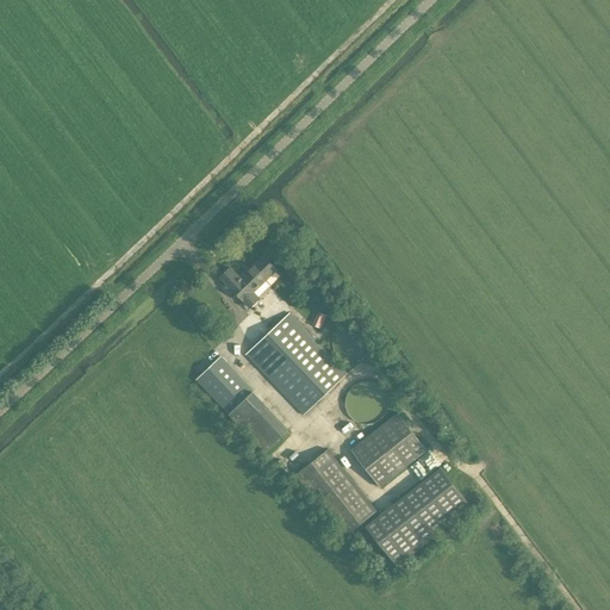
[(230,268),(221,277),(250,307),(260,299),(254,293),(277,271),(263,256),(240,278),(230,268)]
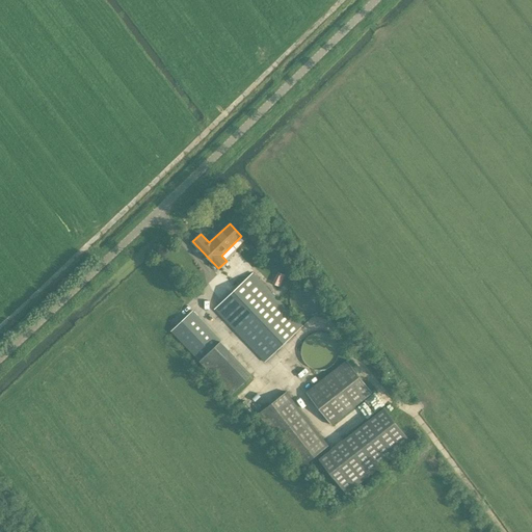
[(253,273),(214,309),(265,362),(302,326),(253,273)]
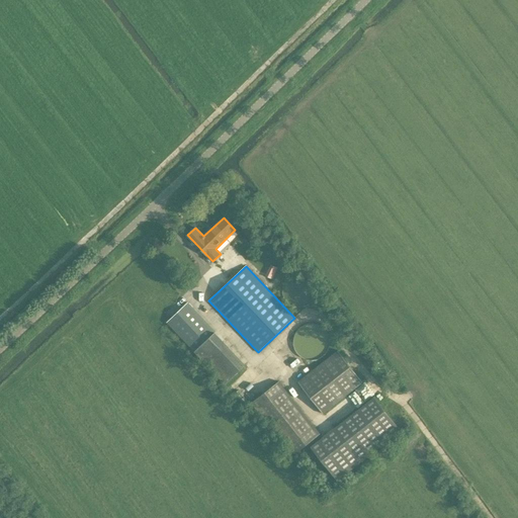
[(315,295),(315,292),(315,289),(314,286),(313,284),(311,282),(309,280),(307,278),(304,277),(299,277),(296,277),(294,277),(291,279),(289,281),(287,282),(285,286),(284,288),(283,291),(284,294),(284,297),(285,300),(287,303),(289,305),(293,307),(295,308),(298,309),(301,309),(305,308),(308,306),(310,305),(312,303),(314,299),(315,295)]
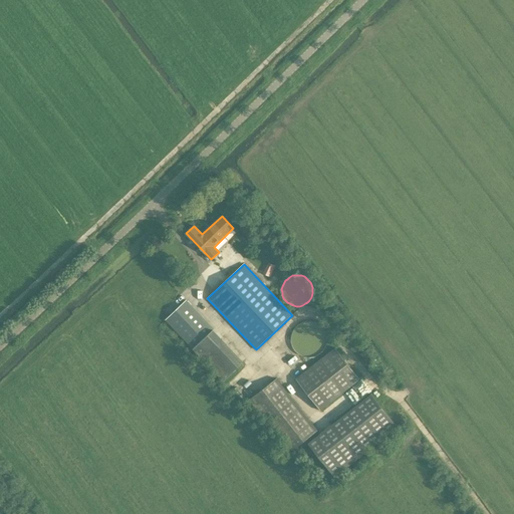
[(187,300),(165,320),(223,381),(244,361),(214,330),(214,329),(187,300)]
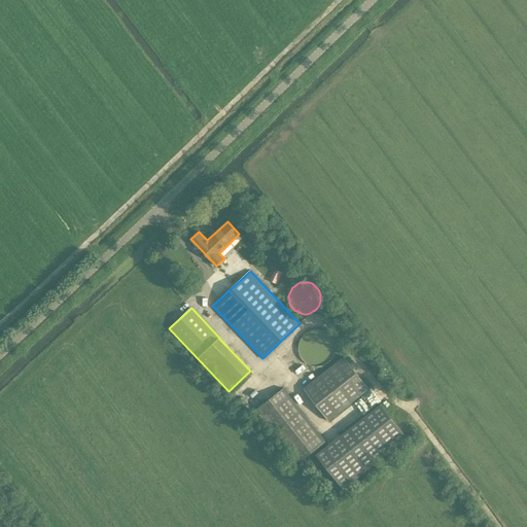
[(332,352),(332,349),(332,346),(331,343),(329,340),(328,338),(326,336),(323,335),(321,334),(317,332),(314,334),(311,334),(309,335),(306,337),(304,339),(302,342),(301,344),(301,348),(301,351),(301,353),(303,356),(305,359),(307,361),(310,363),(312,364),(315,364),(318,364),(321,364),(325,362),(327,360),(329,358),(330,355),(332,352)]
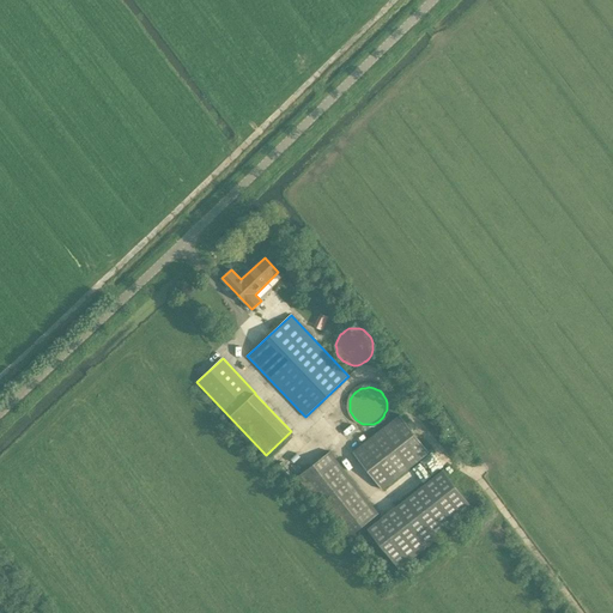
[(400,414),(352,451),(382,490),(430,453),(400,414)]
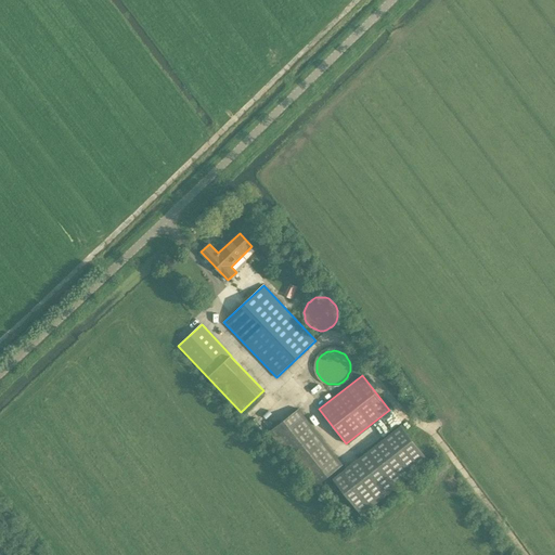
[(298,409),(269,431),(271,434),(313,488),(343,465),(298,409)]
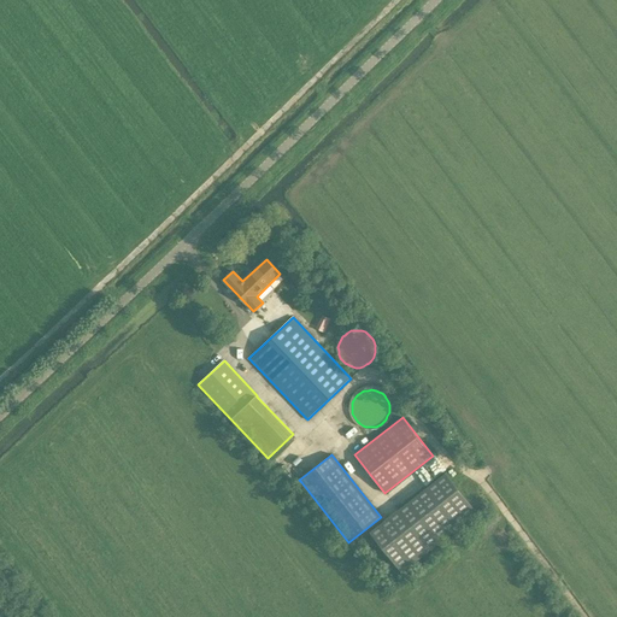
[(446,472),(370,532),(401,573),(477,512),(446,472)]
